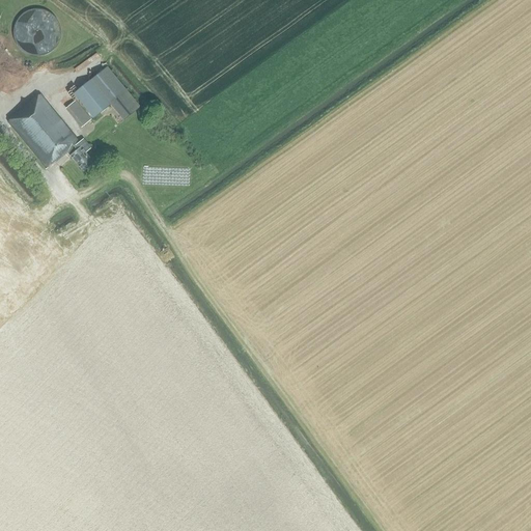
[(58,23),(57,21),(56,19),(54,17),(53,16),(51,14),(49,12),(47,11),(45,10),(43,9),(40,9),(38,9),(36,9),(34,9),(32,9),(29,10),(27,11),(25,12),(24,14),(22,15),(20,16),(19,18),(17,20),(16,22),(15,24),(15,26),(14,28),(14,30),(12,32),(12,34),(14,37),(14,39),(15,42),(16,44),(17,46),(18,47),(19,49),(21,51),(23,52),(25,53),(26,54),(28,55),(31,56),(33,56),(35,57),(37,57),(39,56),(42,56),(44,56),(47,55),(49,54),(50,53),(52,51),(54,50),(55,48),(57,47),(58,45),(59,43),(59,40),(60,38),(60,35),(60,33),(60,31),(60,29),(60,27),(59,25),(58,23)]
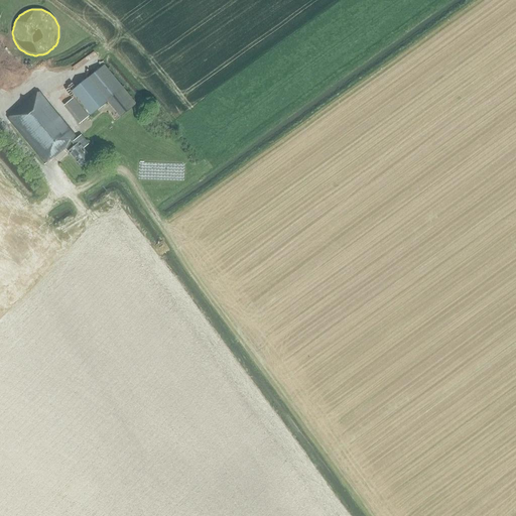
[(136,104),(123,89),(104,65),(88,78),(72,91),(91,115),(107,103),(119,118),(136,104)]
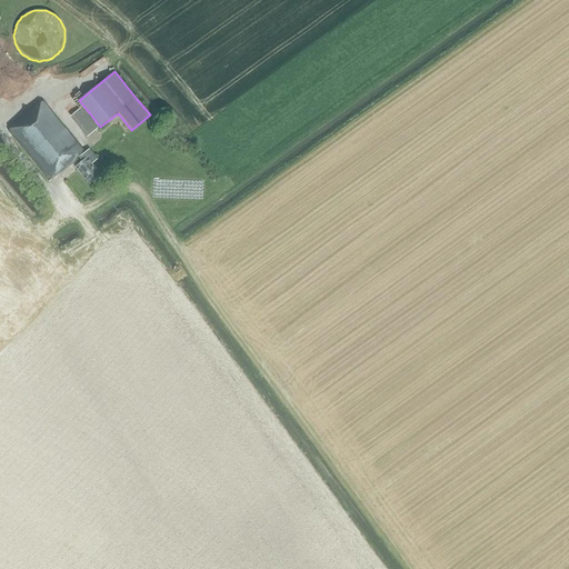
[(89,185),(100,176),(91,165),(97,159),(89,149),(85,153),(42,102),(9,130),(50,181),(59,173),(60,175),(72,163),(89,185)]
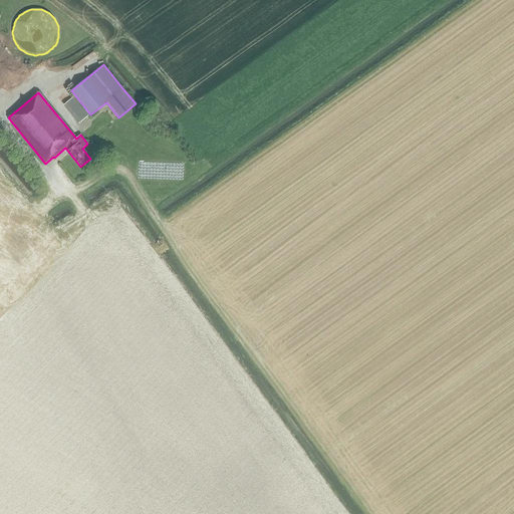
[(78,124),(88,116),(72,97),(63,105),(78,124)]
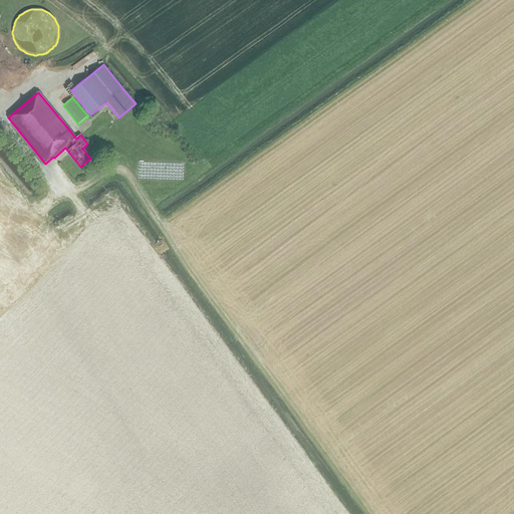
[(141,163),(140,176),(183,178),(184,165),(151,163),(151,164),(141,163)]
